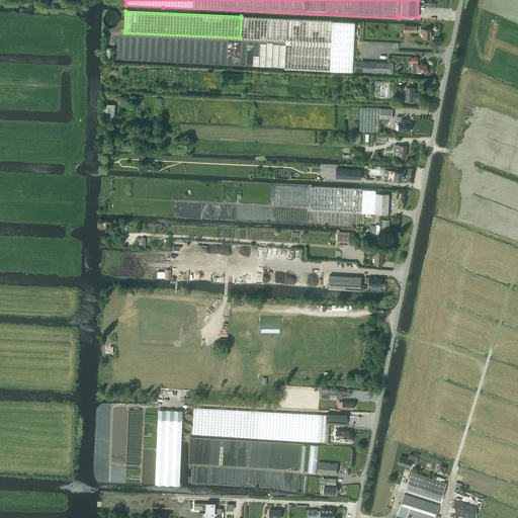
[(286,44),(354,47),(355,22),(241,16),(240,37),(286,40),(286,44)]
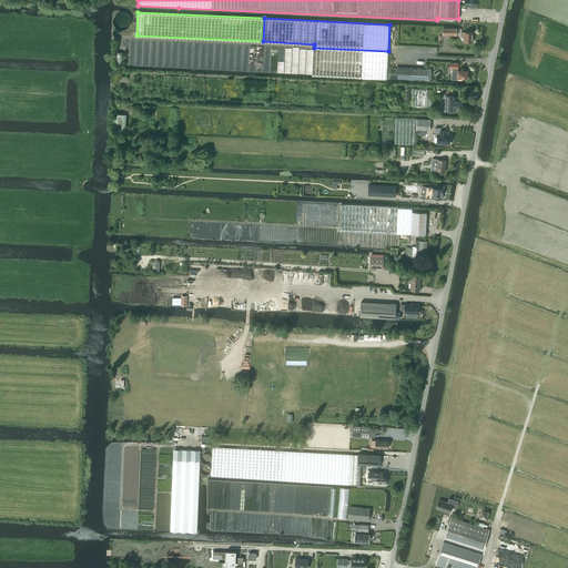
[(473,42),(473,32),(465,32),(462,32),(462,37),(464,37),(464,41),(473,42)]
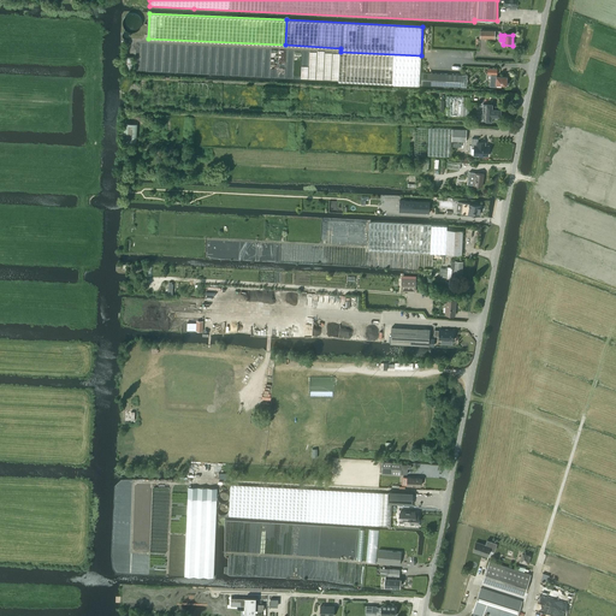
[(420,86),(421,55),(341,52),(338,81),(420,86)]
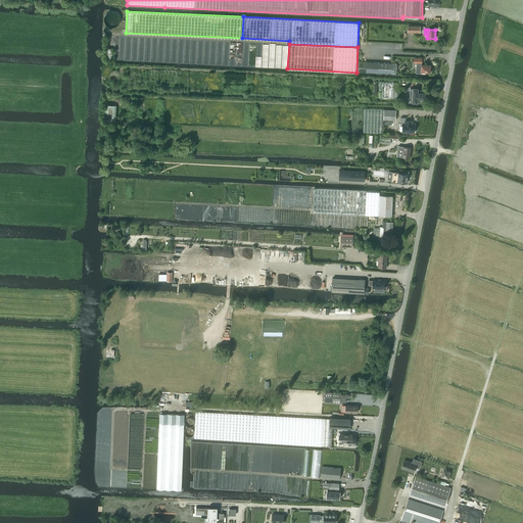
[(417,64),(416,74),(421,74),(421,72),(428,72),(428,73),(431,73),(431,67),(430,67),(430,64),(422,64),(422,63),(422,58),(415,58),(414,63),(419,63),(419,64),(417,64)]
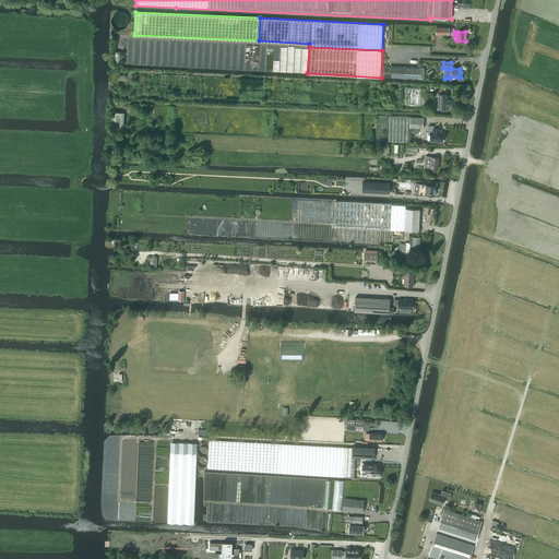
[(424,68),(419,68),(382,67),(382,78),(424,79),(424,68)]
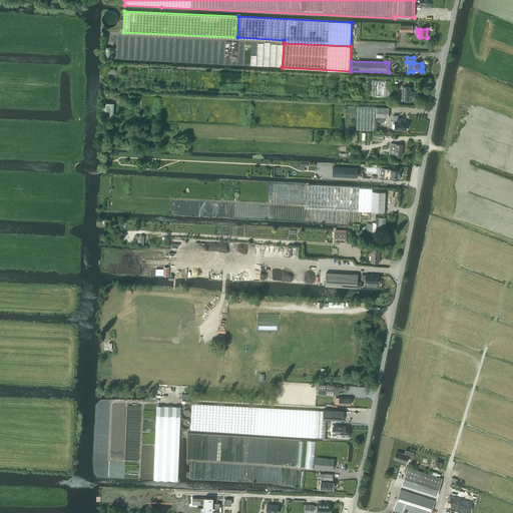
[(372,80),(372,96),(384,96),(391,97),(392,81),(372,80)]
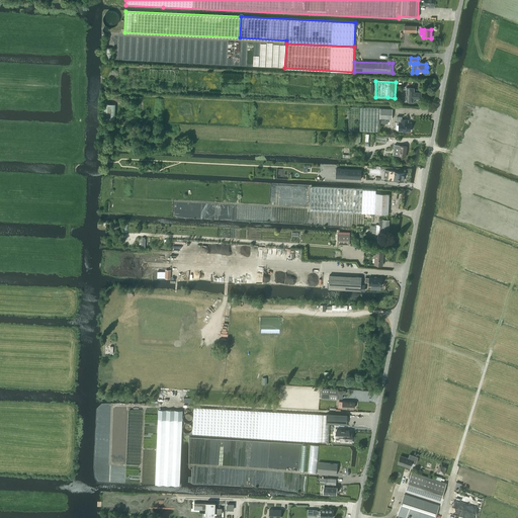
[(420,98),(421,98),(421,92),(420,92),(420,89),(414,89),(414,87),(407,87),(406,101),(413,102),(413,100),(420,101),(420,98)]
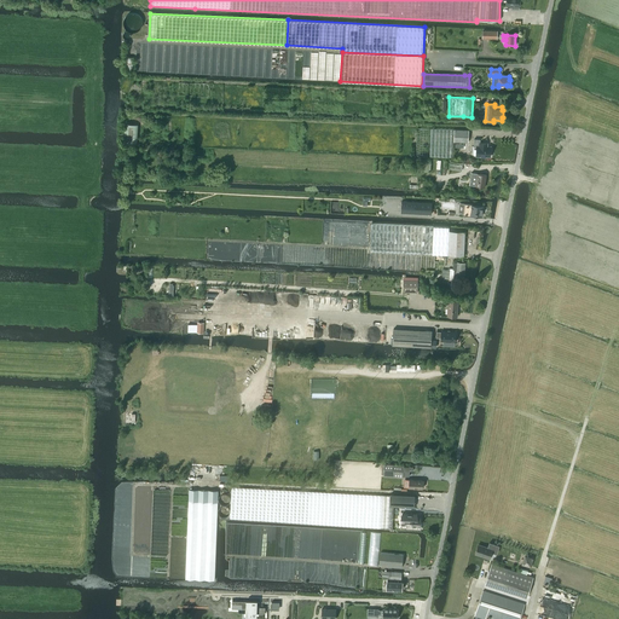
[(125,123),(123,142),(137,143),(138,125),(125,123)]
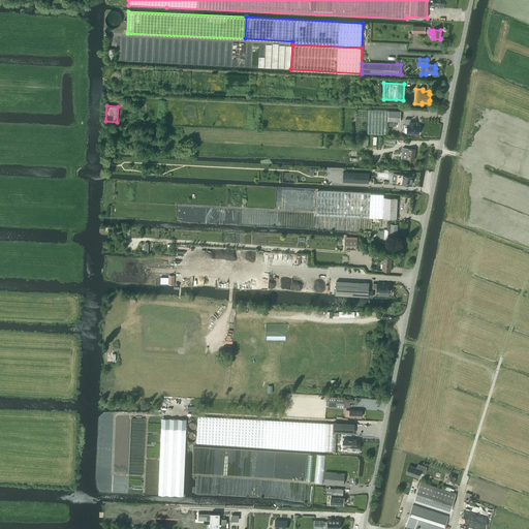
[(401,112),(389,111),(369,110),(368,133),(387,134),(387,121),(400,122),(401,112)]
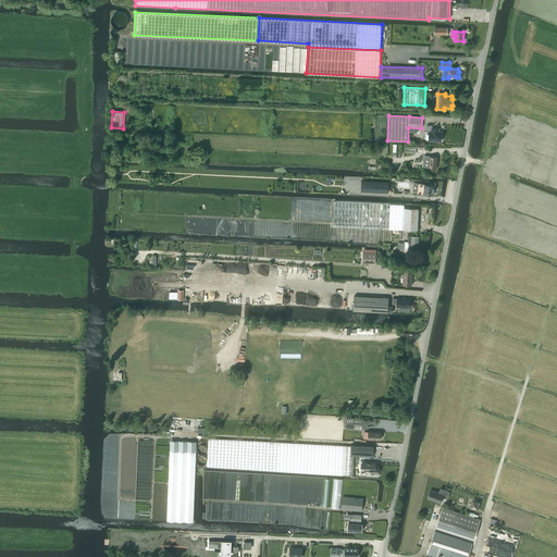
[(426,125),(426,132),(429,132),(429,140),(433,140),(433,141),(437,141),(437,140),(441,141),(442,132),(437,132),(437,130),(438,130),(438,128),(432,128),(432,125),(426,125)]
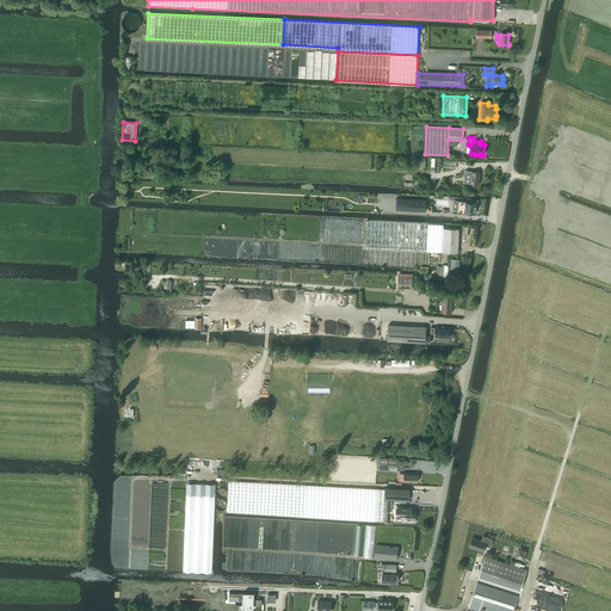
[(481,173),(471,172),(466,171),(463,183),(479,185),(481,173)]
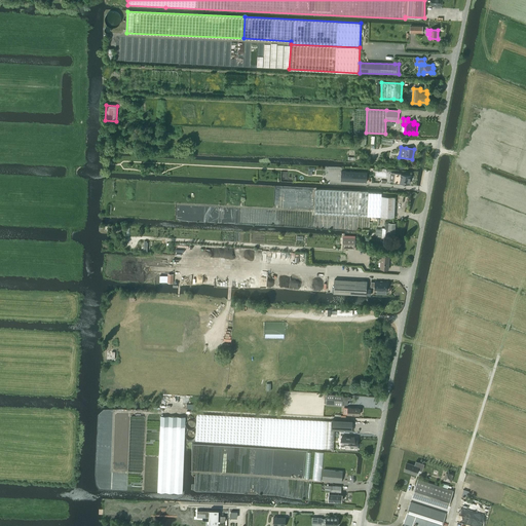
[(342,172),(341,181),(367,183),(367,173),(342,172)]
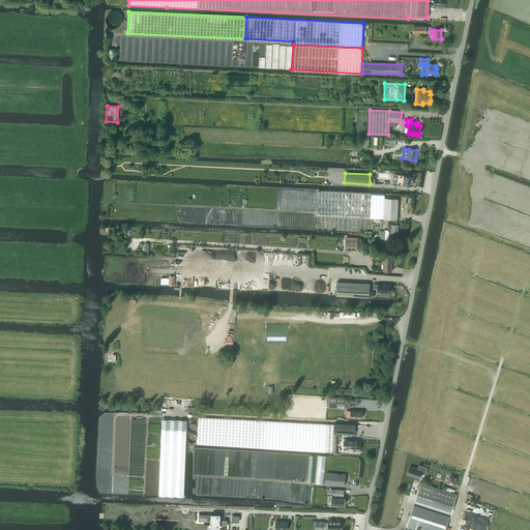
[(404,175),(398,174),(396,185),(403,185),(403,184),(412,185),(413,177),(404,176),(404,175)]
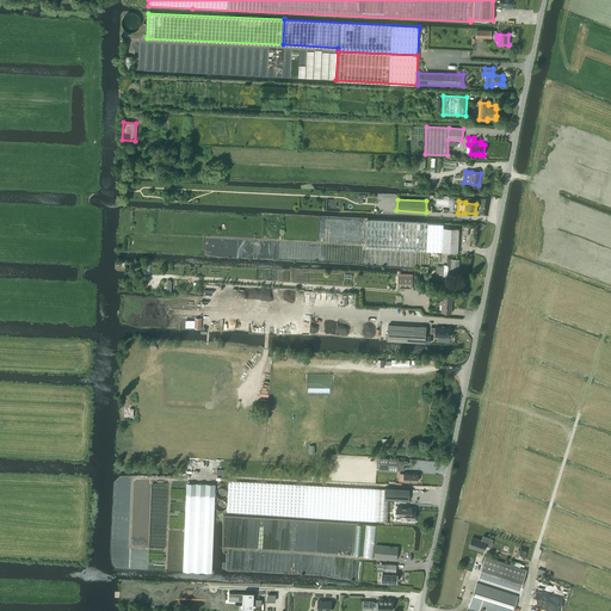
[(457,253),(460,229),(443,228),(443,224),(366,221),(365,248),(457,253)]
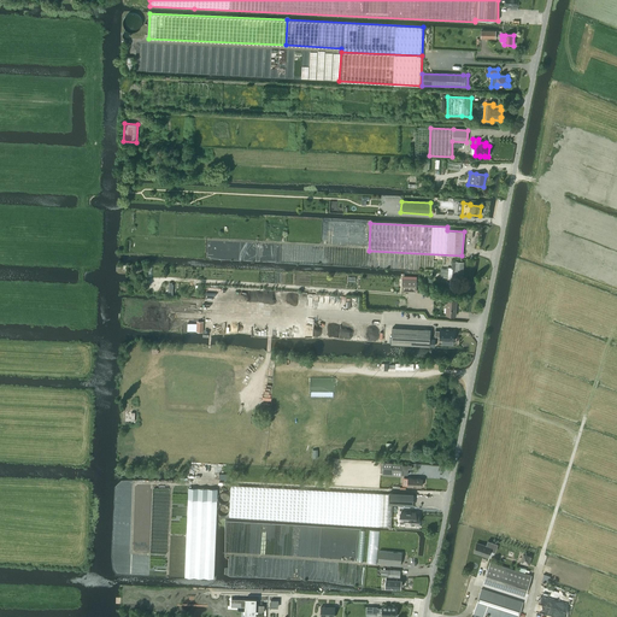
[(453,262),(452,268),(447,268),(447,269),(441,269),(440,278),(452,280),(452,278),(454,278),(456,274),(462,275),(464,263),(453,262)]
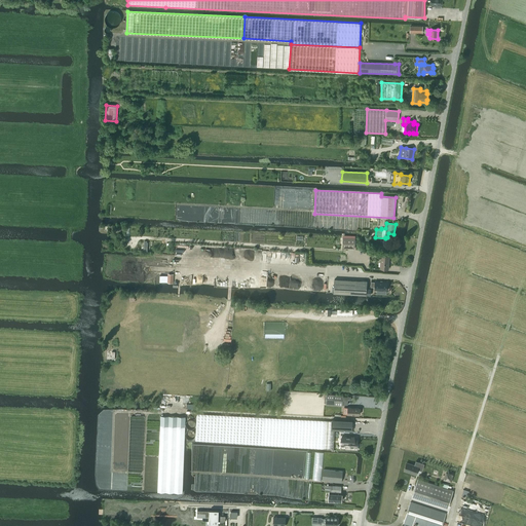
[(342,249),(354,249),(355,238),(343,237),(342,249)]
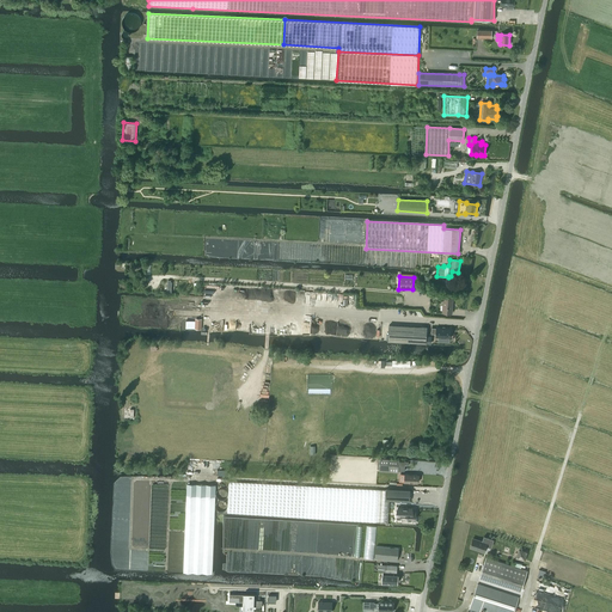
[(442,313),(452,313),(453,299),(444,298),(442,313)]
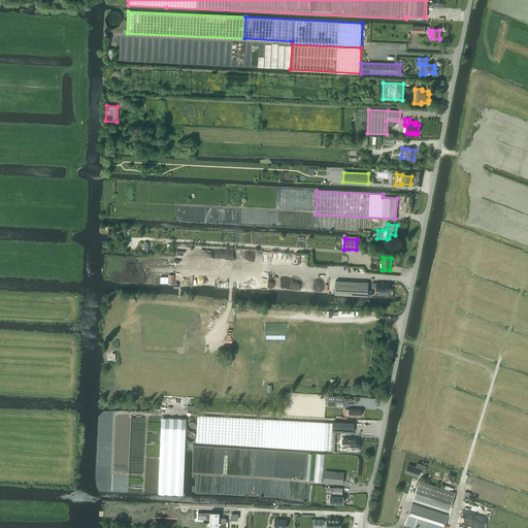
[(329,281),(305,278),(304,293),(328,295),(329,281)]
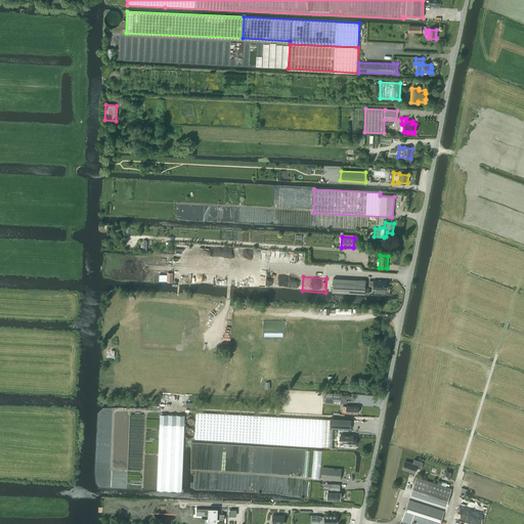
[(333,278),(333,292),(369,294),(369,289),(365,289),(365,280),(333,278)]
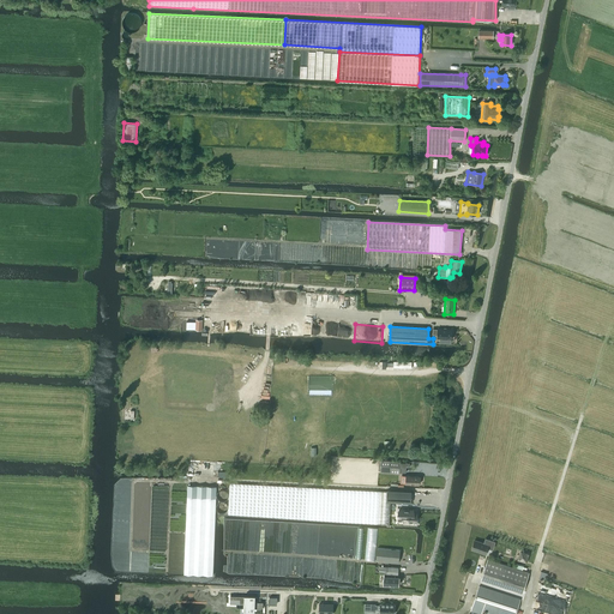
[(438,338),(440,338),(440,343),(444,343),(451,343),(451,339),(452,339),(452,335),(453,335),(453,331),(452,331),(452,330),(443,329),(438,329),(438,330),(433,329),(433,335),(438,336),(438,338)]
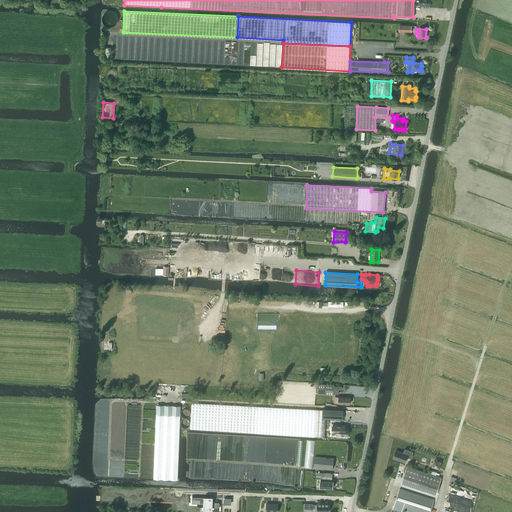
[(318,393),(318,395),(333,396),(333,394),(338,394),(339,390),(341,390),(342,386),(334,385),(318,384),(318,393)]
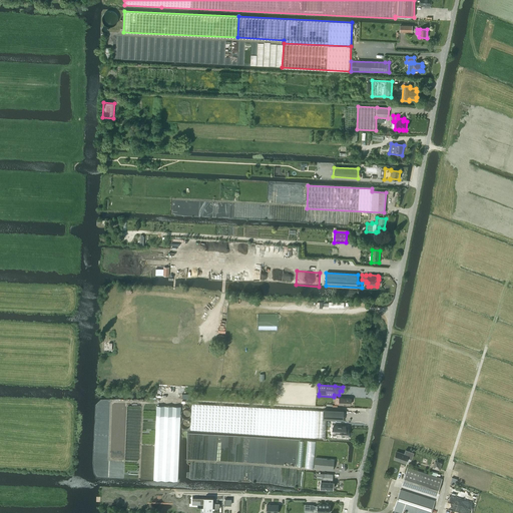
[(191,404),(190,430),(236,433),(254,434),(325,438),(326,420),(334,420),(343,421),(344,411),(324,410),(324,411),(191,404)]
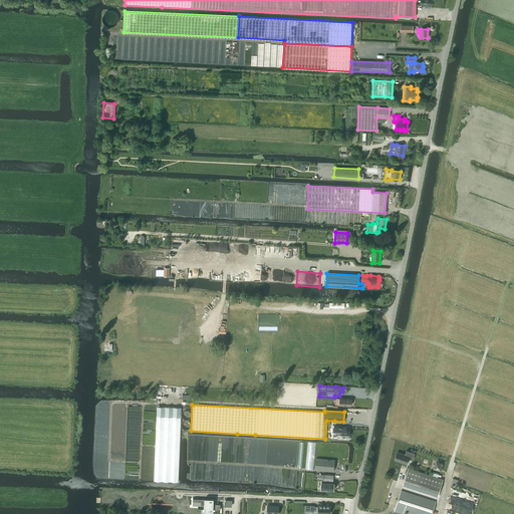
[(179,478),(181,408),(157,407),(154,481),(178,482),(179,478)]
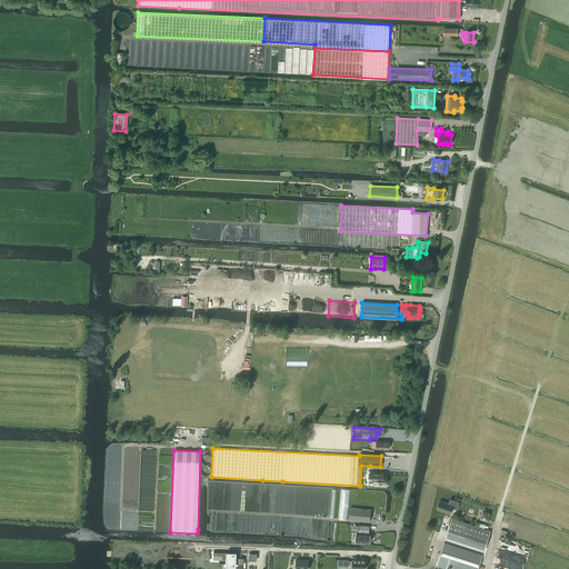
[(370,475),(370,480),(373,480),(373,483),(380,483),(380,486),(385,486),(385,483),(386,483),(386,480),(386,476),(382,476),(382,472),(377,472),(370,472),(370,475)]
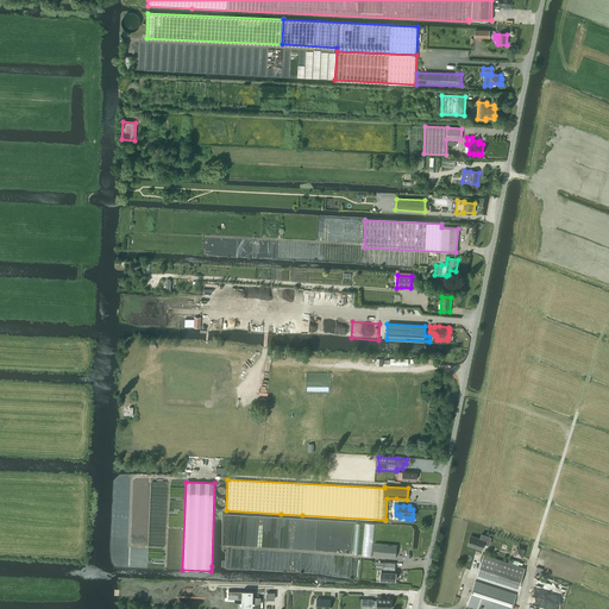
[(471,535),(468,545),(482,550),(483,547),(488,548),(489,542),(491,538),(482,534),(481,539),(471,535)]
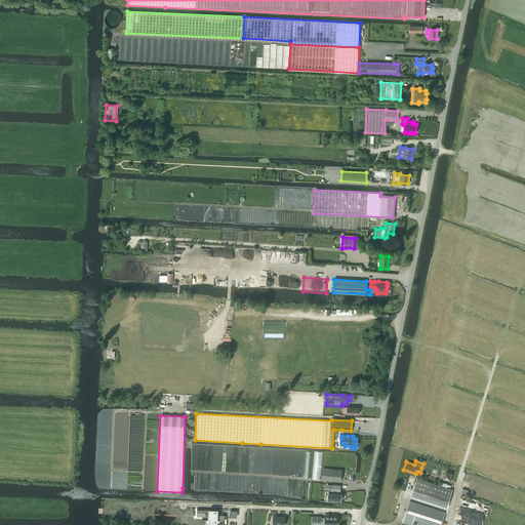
[(340,481),(341,471),(322,470),(321,479),(340,481)]
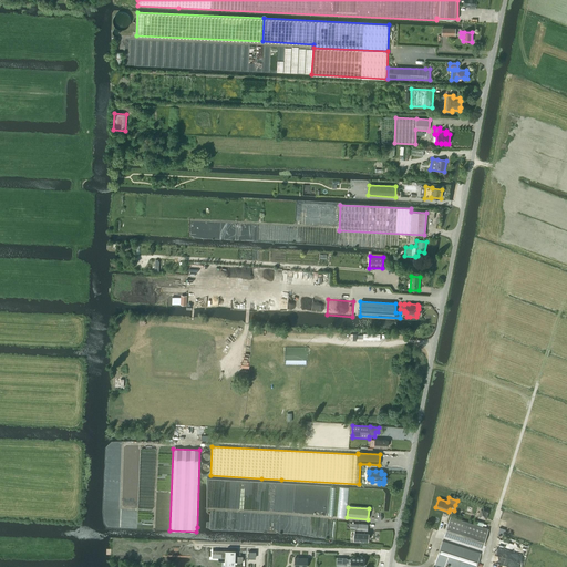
[(483,546),(488,529),(451,516),(445,534),(483,546)]
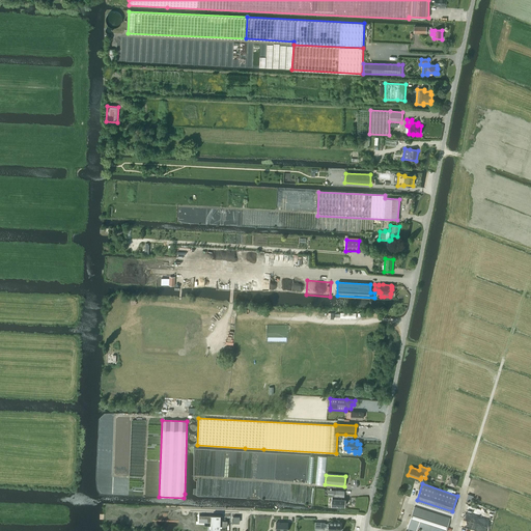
[(345,499),(343,499),(343,498),(335,498),(332,497),(332,506),(343,507),(343,506),(344,506),(345,499)]
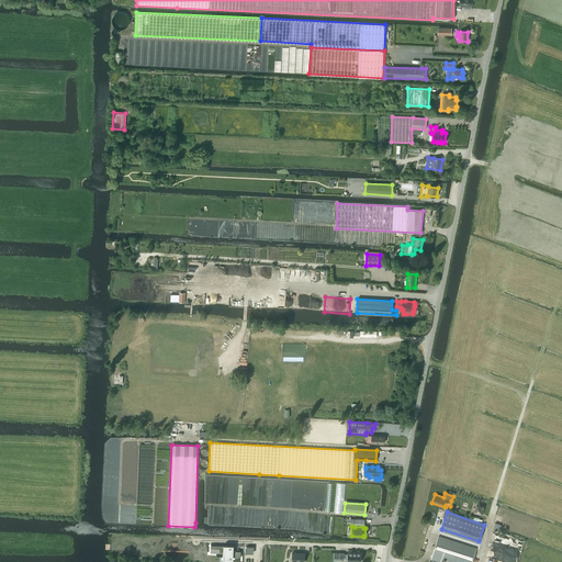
[(453,561),(471,561),(476,549),(438,537),(431,560),(439,561),(440,561),(442,559),(453,561)]
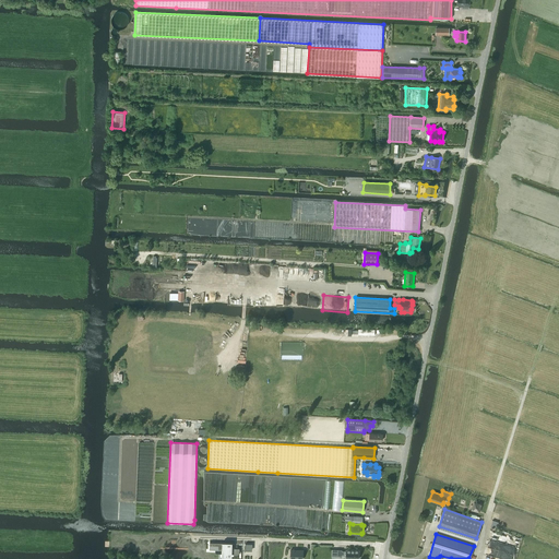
[(210,543),(210,546),(218,546),(218,549),(223,550),(222,556),(233,557),(233,554),(240,554),(240,548),(233,548),(233,543),(223,543),(210,543)]
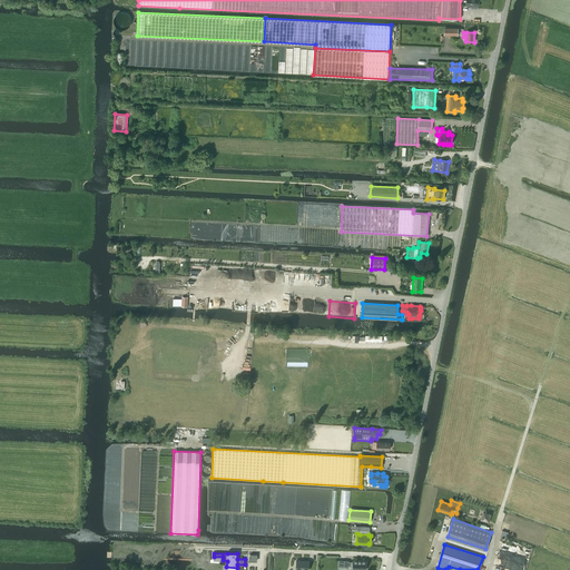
[(296,560),(296,569),(307,569),(308,569),(310,561),(296,560)]
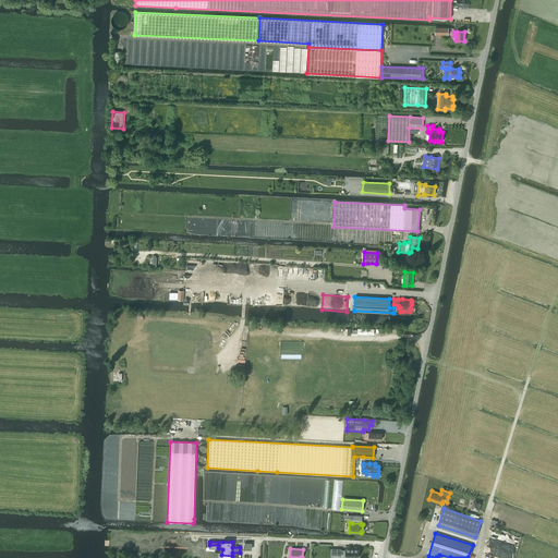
[(337,548),(337,556),(341,556),(341,555),(346,555),(346,557),(359,557),(359,549),(346,548),(346,550),(341,550),(341,549),(337,548)]
